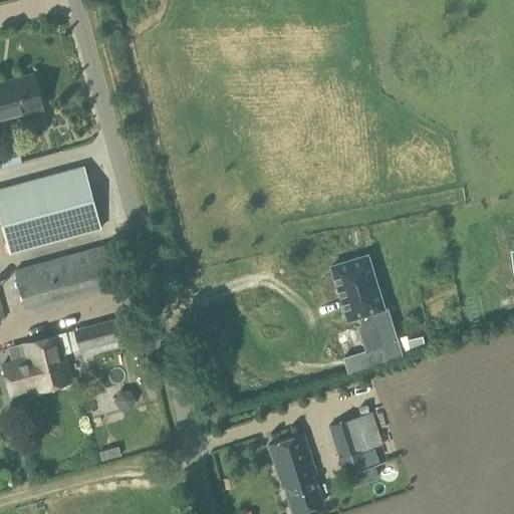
[(0,121),(43,110),(34,77),(0,86),(0,121)]
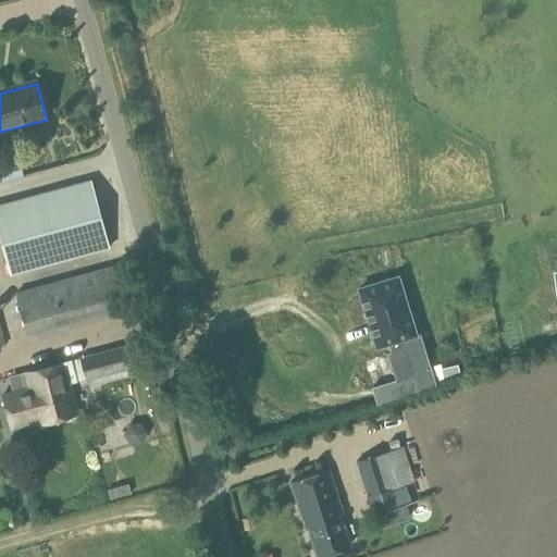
[(0,165),(0,182),(24,176),(23,171),(20,161),(0,165)]
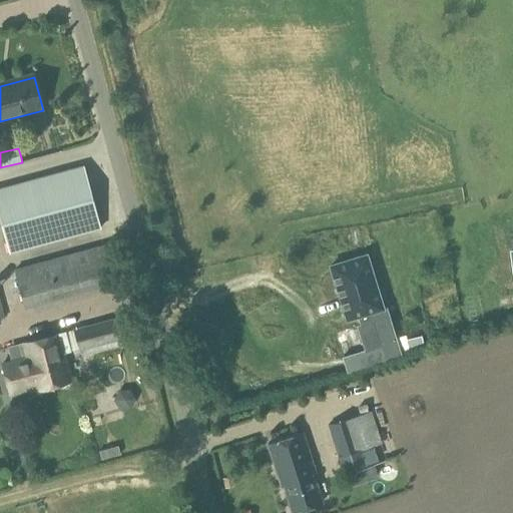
[(84,167),(0,189),(0,218),(10,255),(101,230),(84,167)]
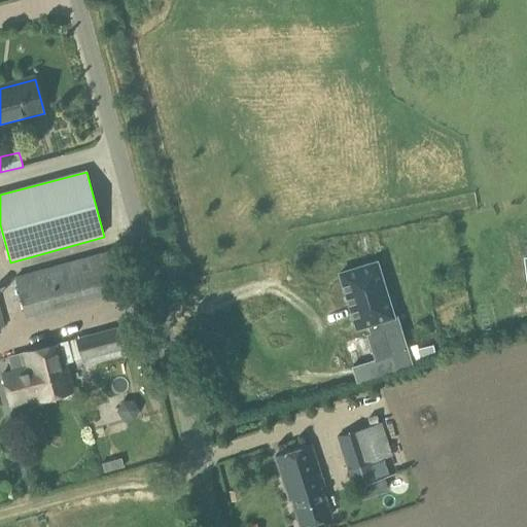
[(117,291),(107,252),(14,277),(26,316),(117,291)]
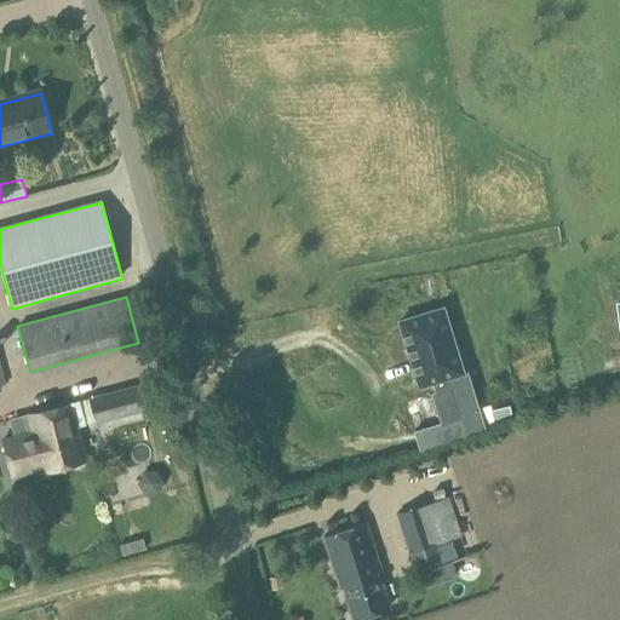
[(461,372),(442,308),(400,321),(419,385),(434,380),(437,392),(432,394),(442,423),(460,417),(452,388),(449,389),(446,377),(461,372)]
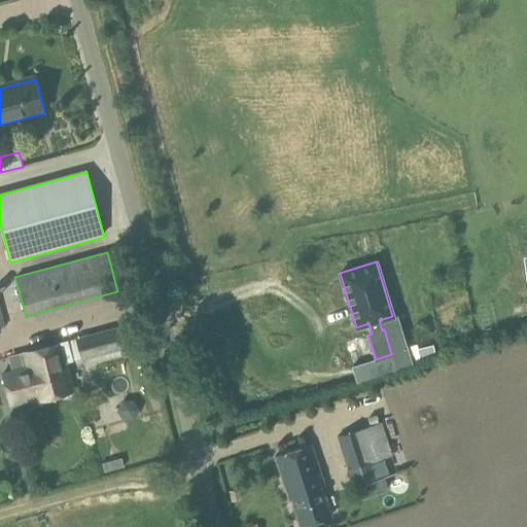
[(120,327),(75,340),(80,361),(112,353),(114,361),(126,358),(124,350),(127,349),(120,327)]
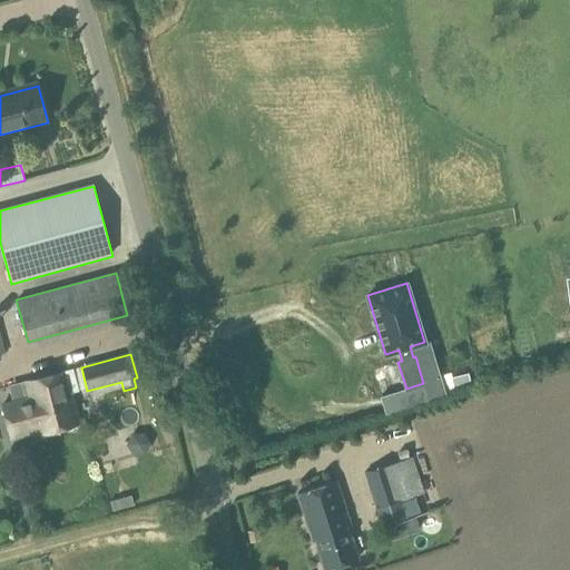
[(29,399),(3,405),(12,439),(37,432),(38,434),(79,424),(66,373),(25,384),(29,399)]
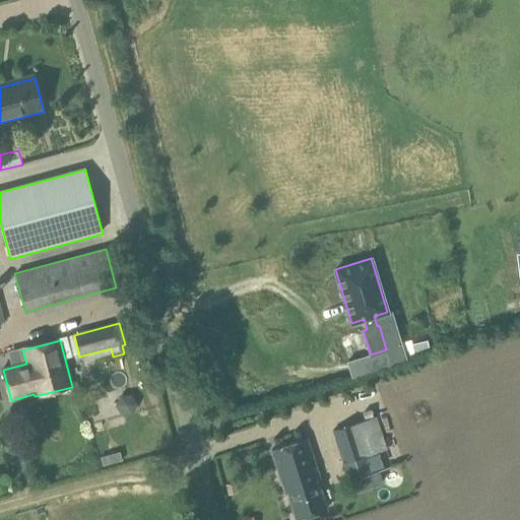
[(333,432),(343,467),(347,482),(384,469),(378,453),(397,447),(387,414),(333,432)]
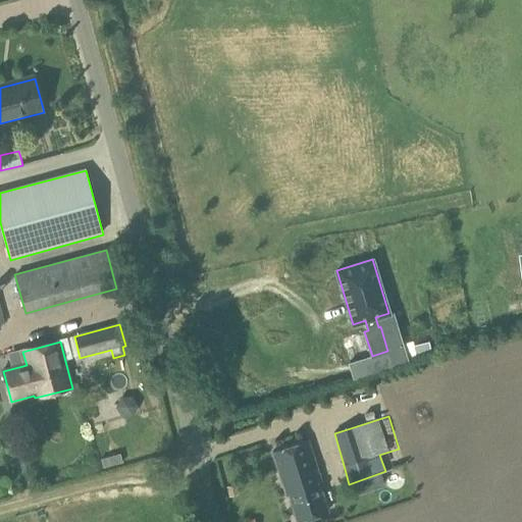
[(308,442),(272,454),(285,497),(289,496),(297,521),(327,512),(323,498),(319,484),(321,483),(308,442)]
